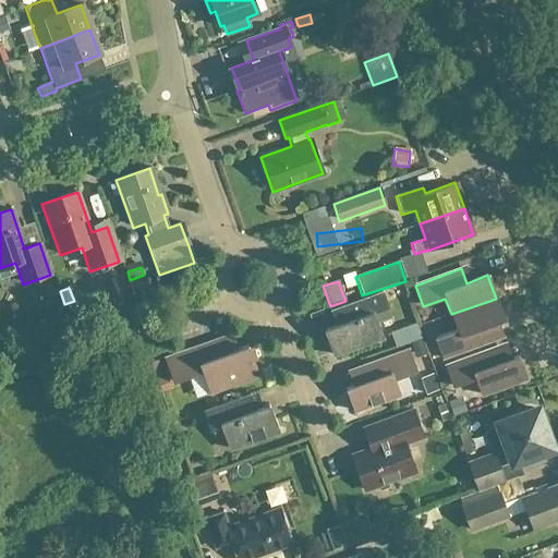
[(381,293),(364,299),(330,312),(335,325),(323,329),(332,356),(381,339),(375,323),(390,317),(381,293)]
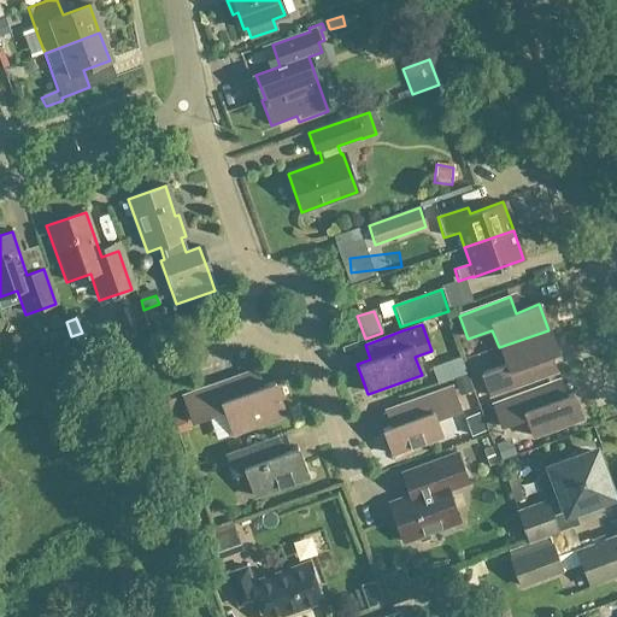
[(548,330),(499,347),(505,365),(480,375),(489,398),(540,380),(534,363),(558,354),(548,330)]
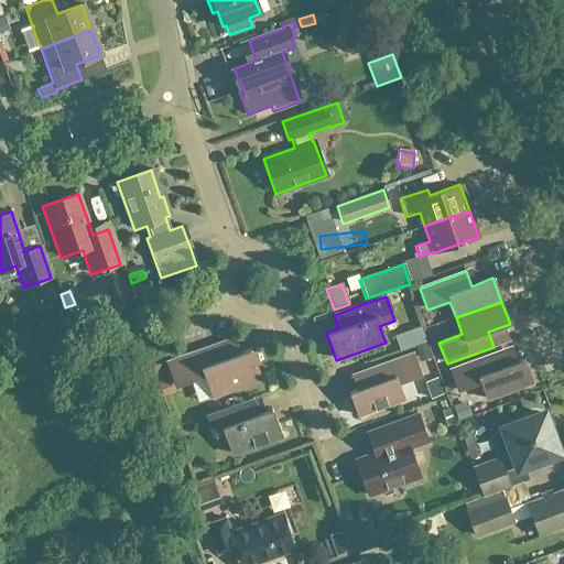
[(39,321),(57,314),(55,307),(36,314),(39,321)]
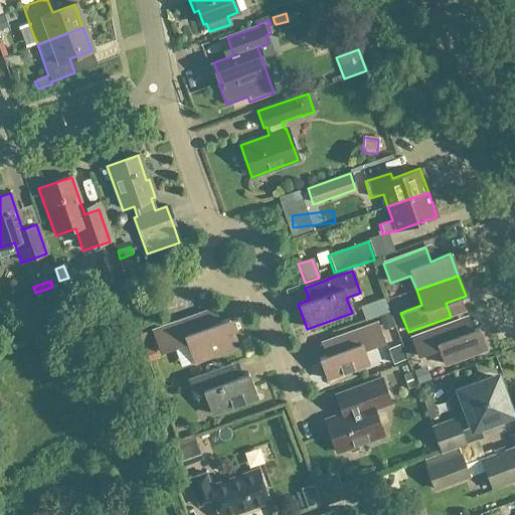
[(382,299),(375,301),(380,316),(388,313),(382,299)]
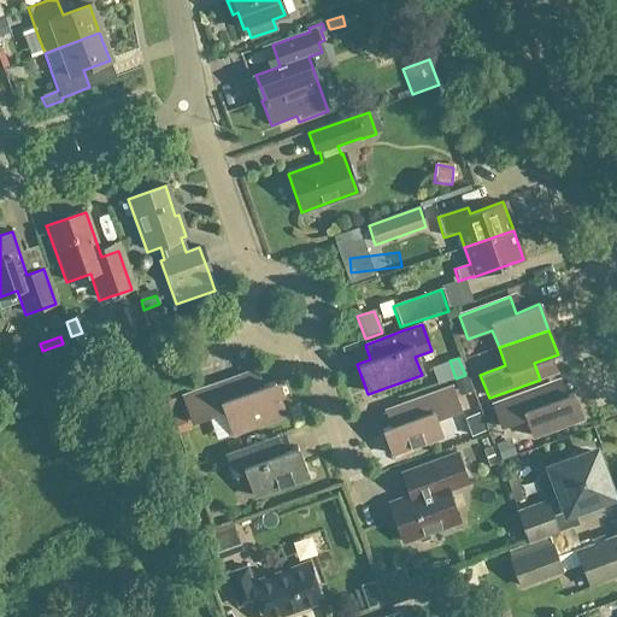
[(236,376),(180,397),(189,423),(222,412),(230,435),(283,417),(271,383),(242,393),(236,376)]
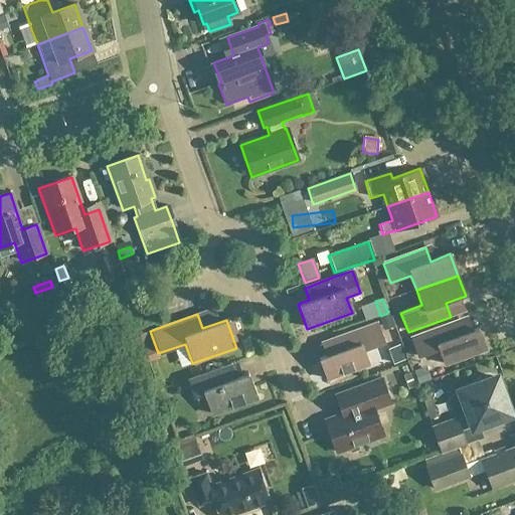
[(338,352),(318,359),(326,381),(367,366),(362,351),(383,344),(376,323),(333,339),(338,352)]
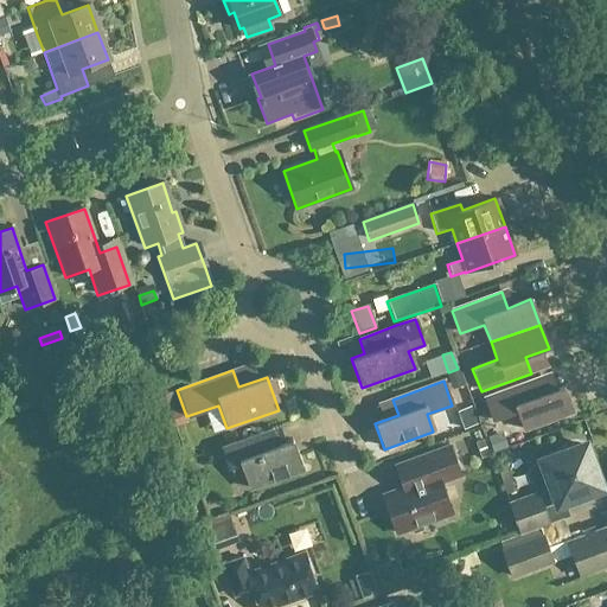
[(534,381),(484,398),(492,422),(517,413),(523,432),(573,413),(563,388),(540,396),(534,381)]
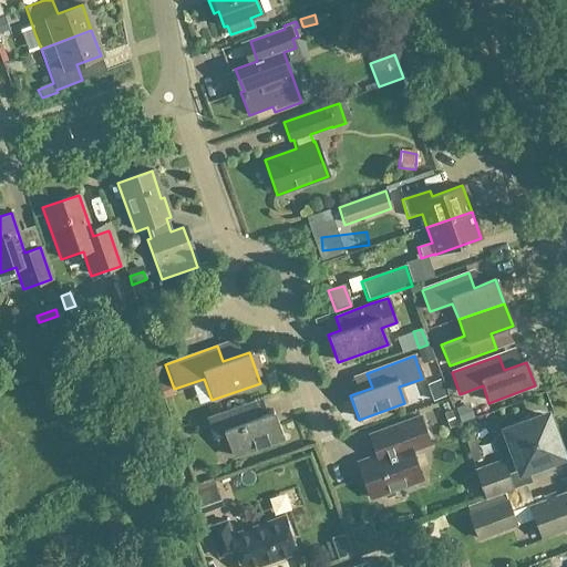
[(160,367),(152,370),(156,382),(164,380),(160,367)]
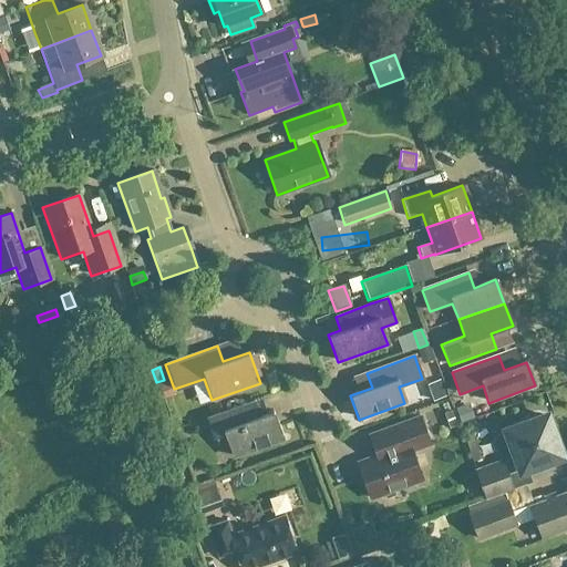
[(426,385),(432,402),(445,397),(440,380),(426,385)]
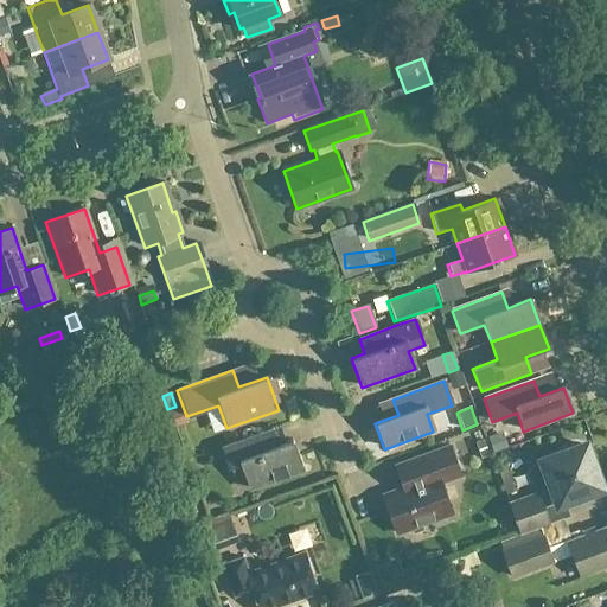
[(180,408),(170,411),(174,427),(186,423),(180,408)]
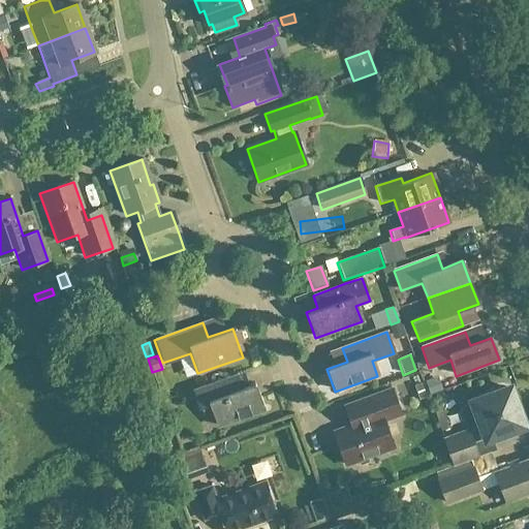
[(208,405),(216,427),(262,411),(253,384),(240,389),(236,376),(191,392),(197,408),(208,405)]
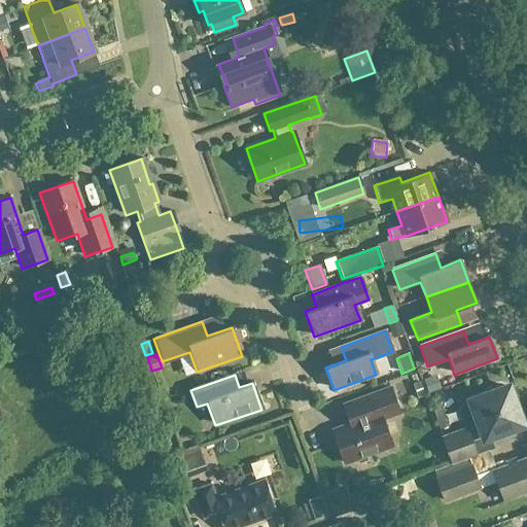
[(435,376),(423,381),(427,393),(440,388),(435,376)]
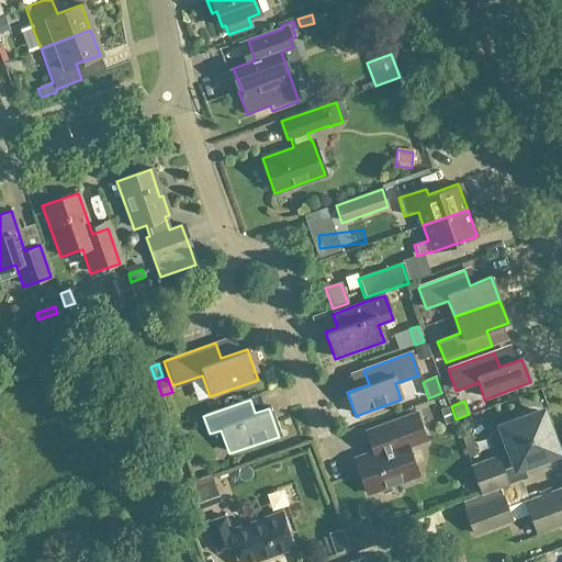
[(510,452),(496,458),(471,468),(481,495),(507,486),(503,472),(555,452),(541,414),(502,429),(510,452)]
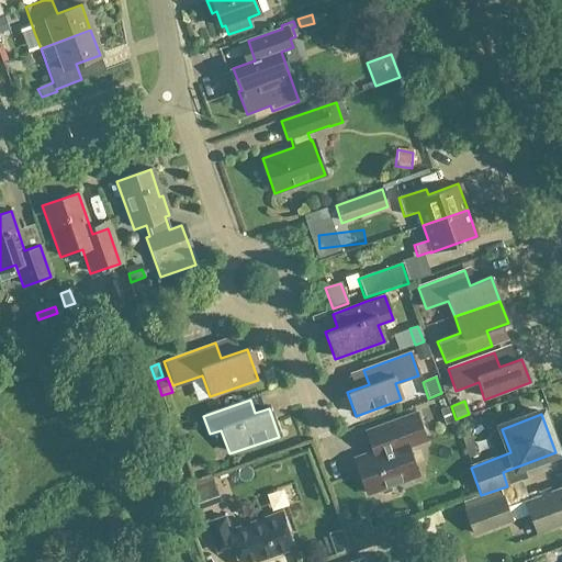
[(425,441),(415,415),(364,433),(372,453),(352,460),(366,496),(417,478),(406,448),(425,441)]
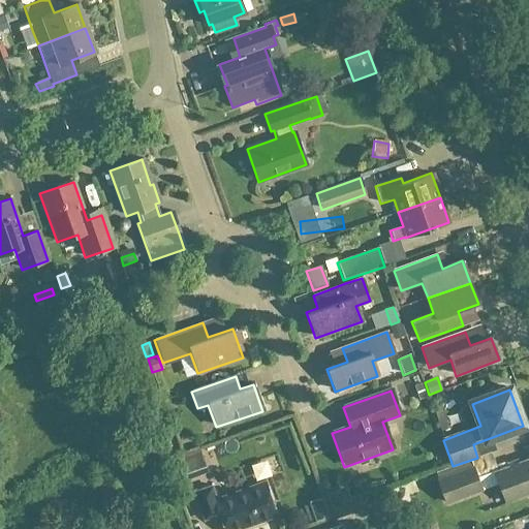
[(198,449),(166,461),(175,486),(208,473),(198,449)]
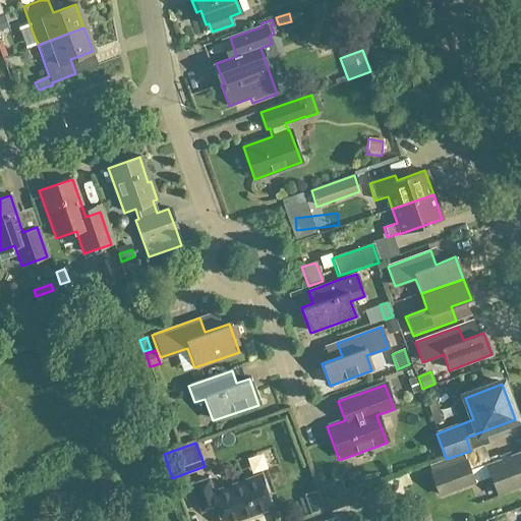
[(520,453),(487,466),(499,496),(520,486),(520,487),(520,453)]
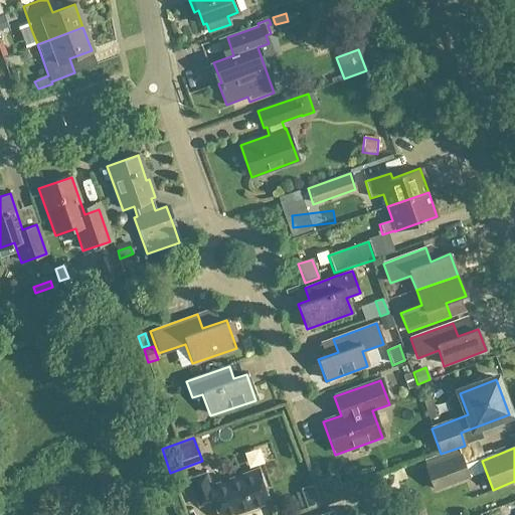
[(461,455),(424,468),(434,493),(470,479),(461,455)]
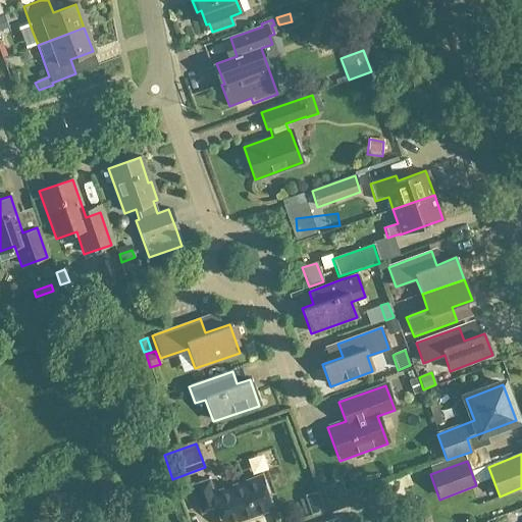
[(209,479),(192,485),(202,513),(218,508),(222,521),(236,521),(272,509),(261,476),(214,492),(209,479)]
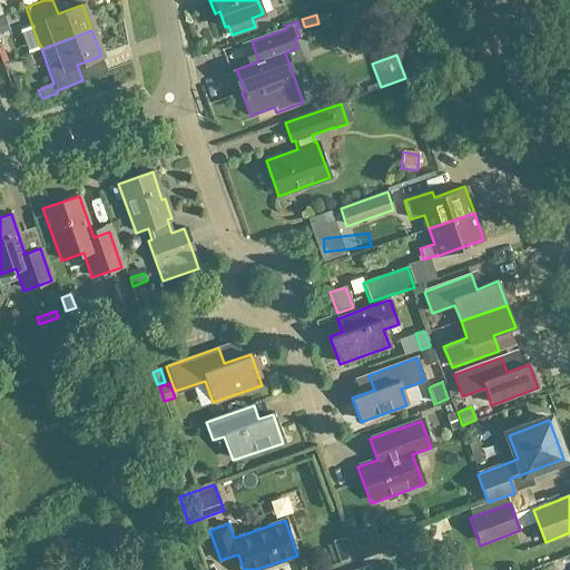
[(344,537),(332,541),(340,564),(352,559),(344,537)]
